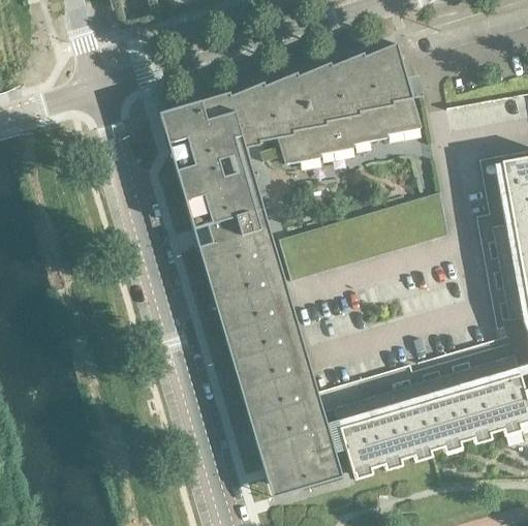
[(342,476),(340,468),(334,447),(334,445),(331,436),(242,135),(275,130),(284,163),(321,156),(320,152),(354,146),(354,143),(389,136),(387,133),(422,126),(413,97),(407,76),(397,42),(158,113),(258,449),(272,497),(342,476)]
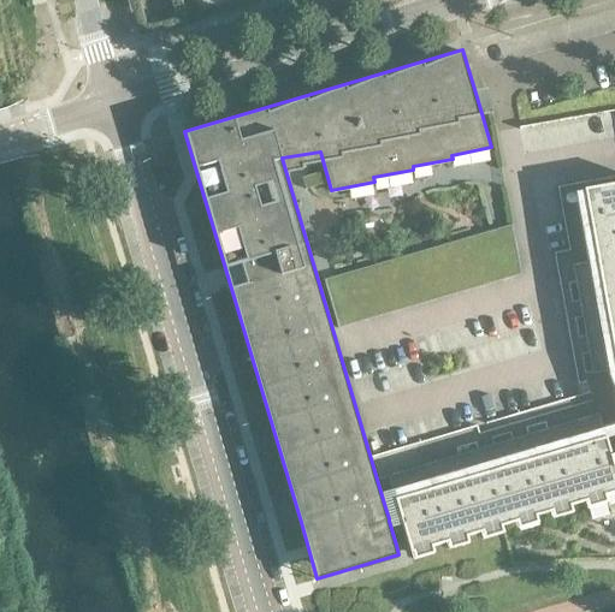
[(482,113),(492,112),(488,88),(474,89),(482,113)]
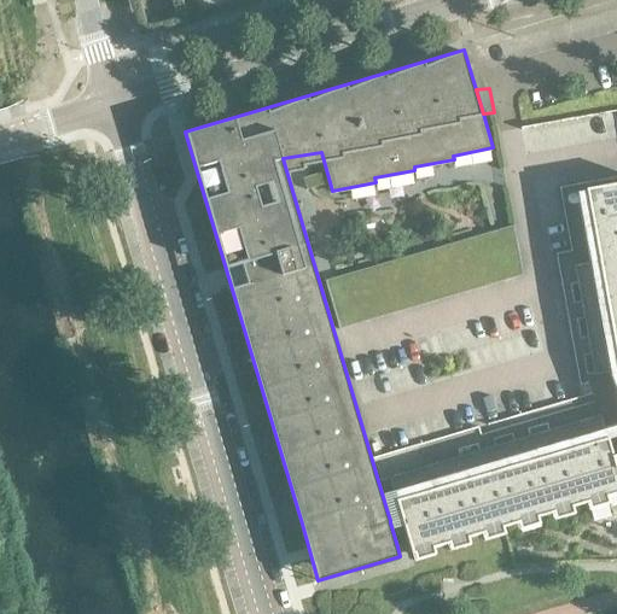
[(581,298),(581,300),(585,315),(585,317),(587,316),(591,333),(587,334),(588,335),(591,351),(591,352),(594,352),(597,369),(594,369),(594,372),(594,373),(610,370),(616,369),(616,433),(607,437),(605,426),(601,413),(549,427),(548,428),(548,431),(533,436),(531,433),(530,433),(514,438),(513,438),(514,442),(498,446),(496,443),(495,444),(481,448),(478,449),(479,451),(463,456),(463,454),(460,454),(389,475),(394,490),(399,506),(386,509),(390,520),(390,522),(402,519),(412,553),(414,551),(415,551),(414,548),(431,543),(432,547),(434,547),(448,542),(450,542),(449,538),(466,533),(466,537),(469,536),(483,532),(485,531),(484,528),(500,524),(501,526),(504,526),(518,521),(519,521),(519,518),(535,513),(536,516),(539,515),(553,512),(554,510),(553,508),(570,503),(571,506),(572,506),(587,501),(589,508),(610,502),(607,495),(616,491),(616,181),(586,187),(586,189),(599,258),(589,261),(575,263),(577,280),(577,281),(581,281),(585,298),(581,298)]
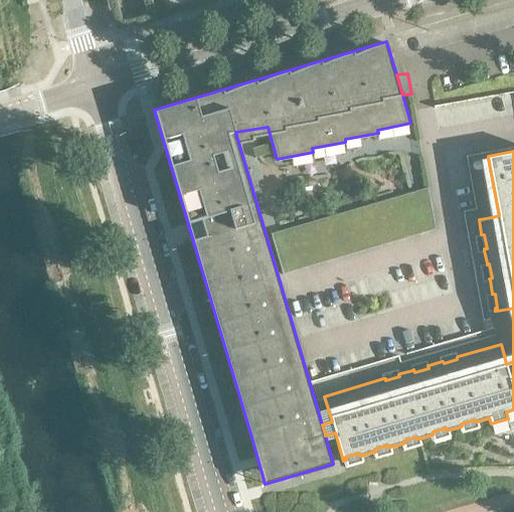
[(413,190),(398,195),(403,212),(414,209),(432,204),(429,190),(414,195),(413,190)]
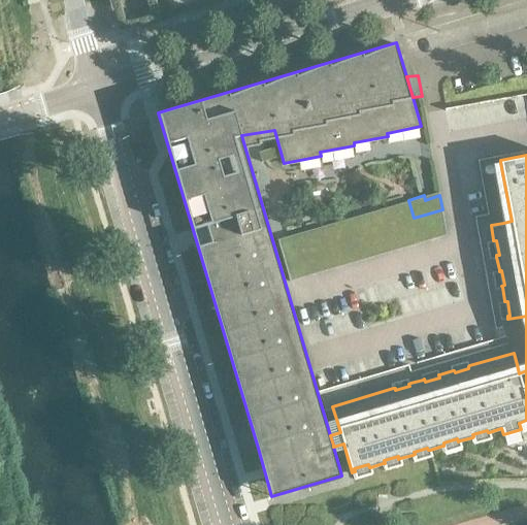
[(319,245),(331,242),(342,238),(355,235),(366,232),(379,228),(390,225),(402,221),(405,221),(414,218),(408,200),(400,202),(401,206),(280,242),(284,256),(295,253),(307,249),(319,245)]
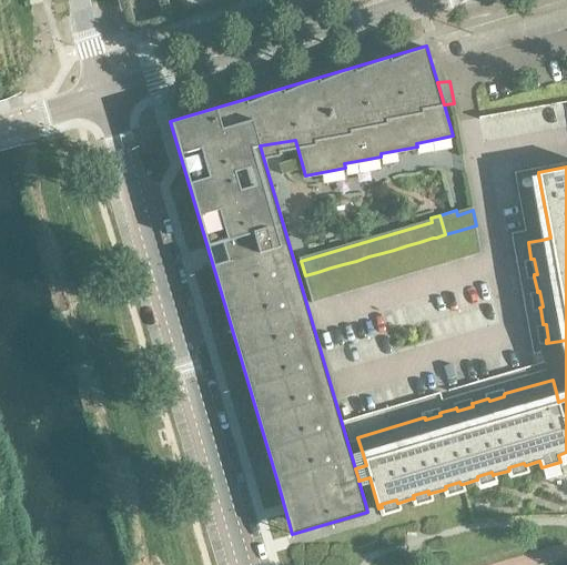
[(476,225),(457,231),(465,256),(481,252),(476,225)]
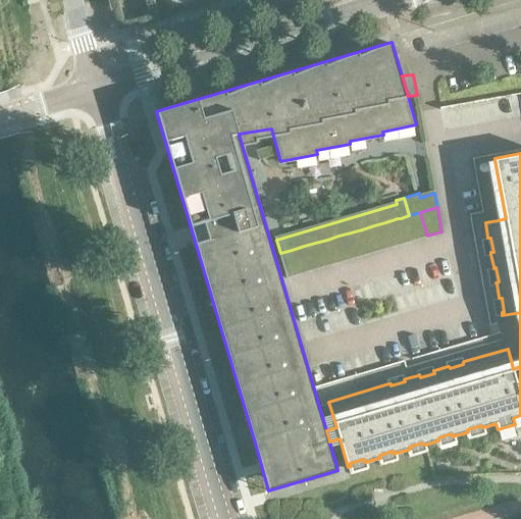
[(420,212),(409,215),(416,239),(427,236),(420,212)]
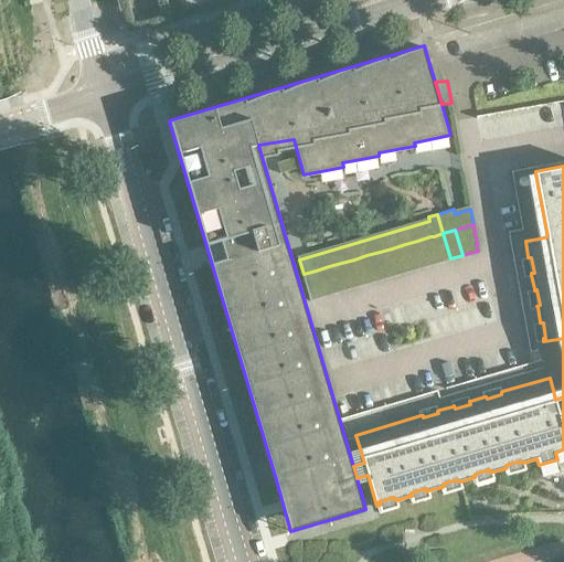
[(443,233),(434,236),(431,236),(438,262),(450,258),(443,233)]
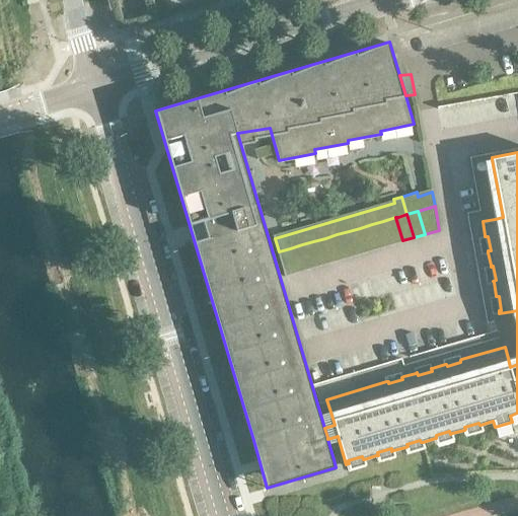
[(395,217),(383,221),(390,244),(402,240),(395,217)]
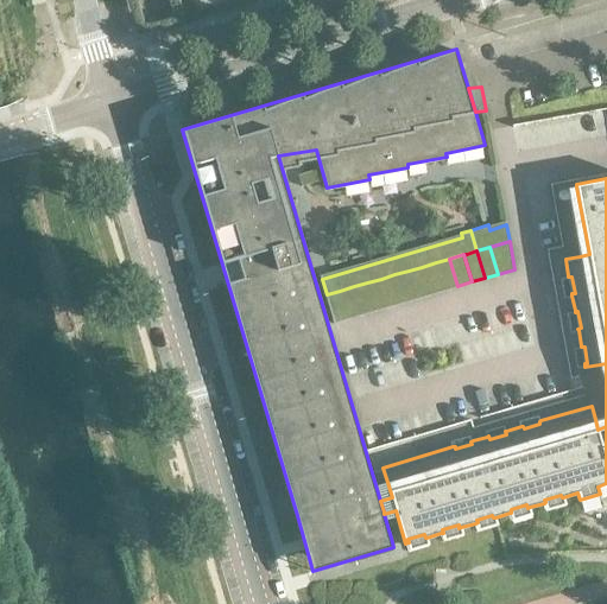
[(449,259),(436,262),(444,290),(457,286),(449,259)]
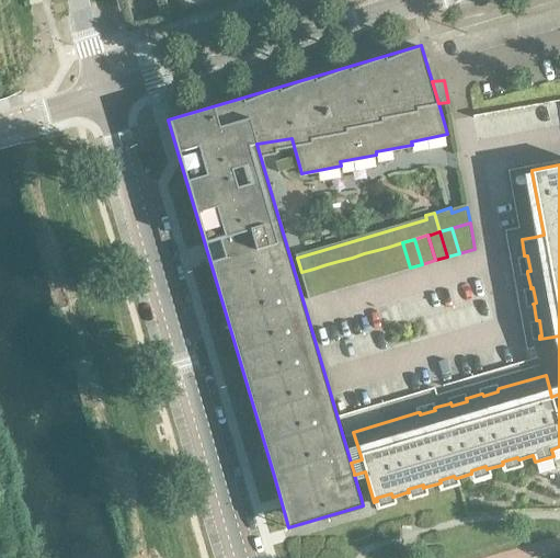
[(402,242),(389,247),(397,272),(410,268),(402,242)]
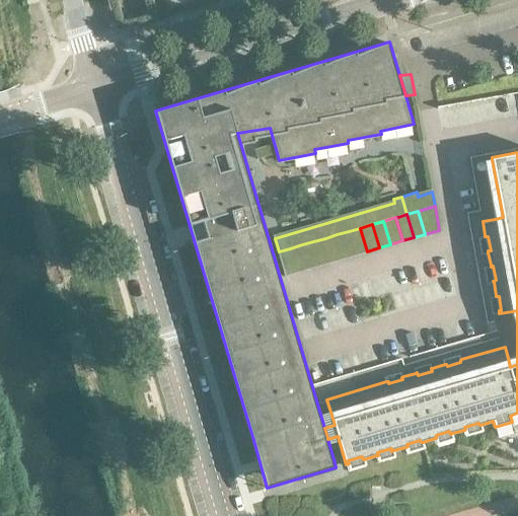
[(356,254),(367,251),(360,228),(349,231),(356,254)]
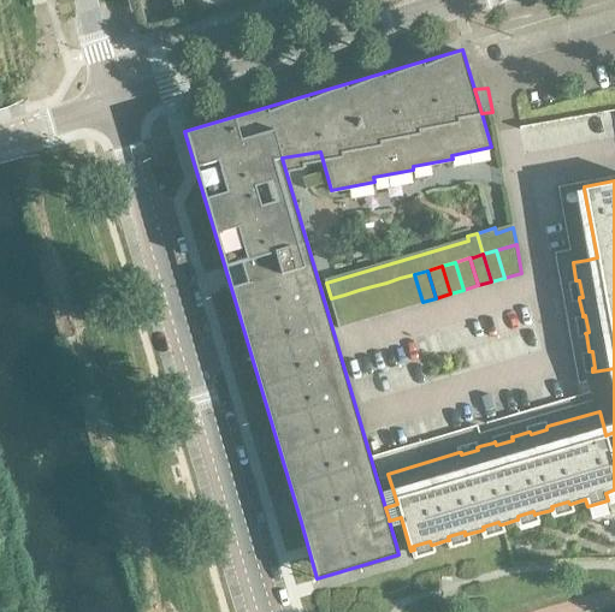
[(414,274),(400,278),(408,306),(423,302),(414,274)]
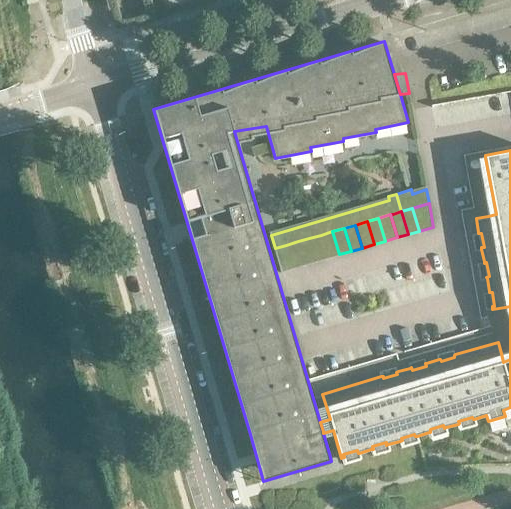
[(332,231),(321,235),(328,258),(339,254),(332,231)]
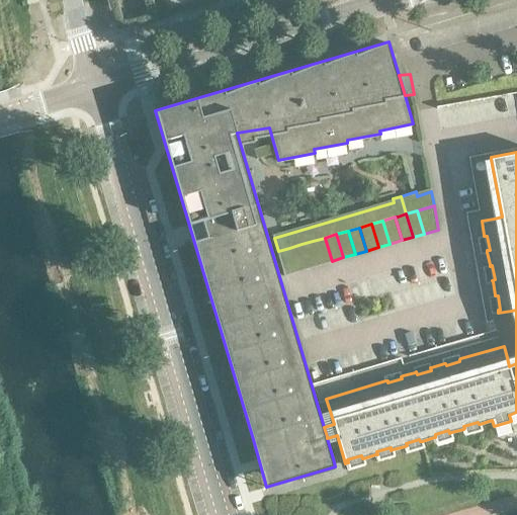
[(325,238),(313,241),(320,264),(332,261),(325,238)]
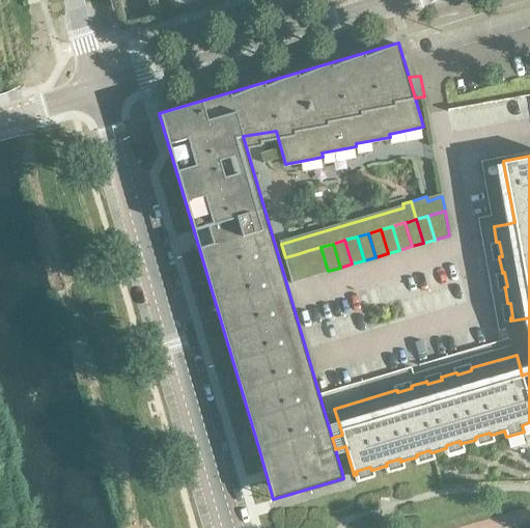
[(328,271),(321,247),(309,250),(316,274),(328,271)]
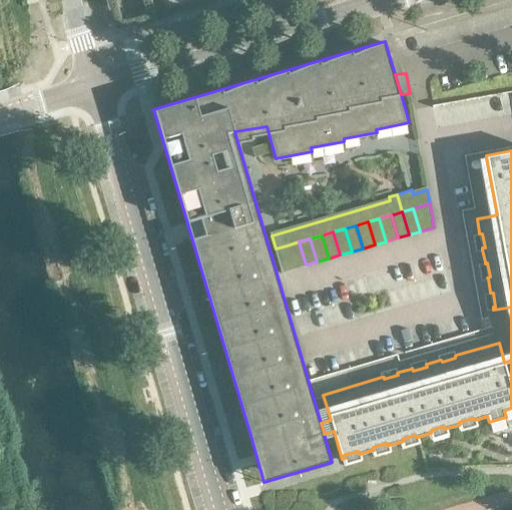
[(299,241),(287,245),(294,269),(306,265),(299,241)]
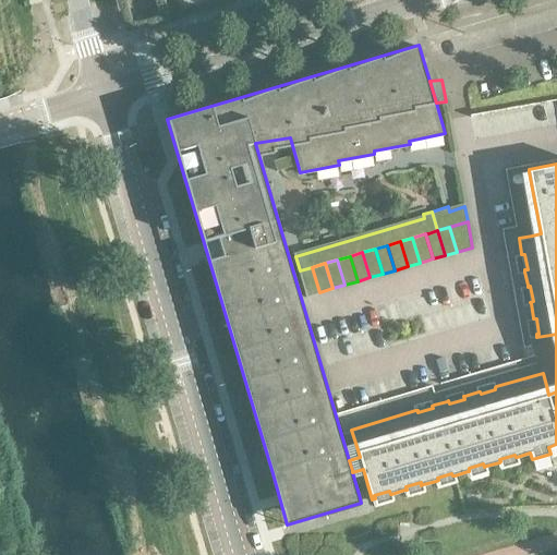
[(306,296),(319,292),(312,267),(300,270),(306,296)]
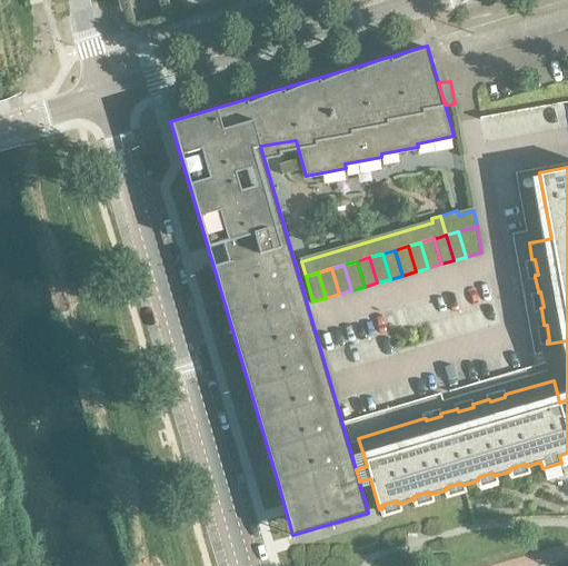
[(482,381),(494,378),(489,358),(478,360),(482,381)]
